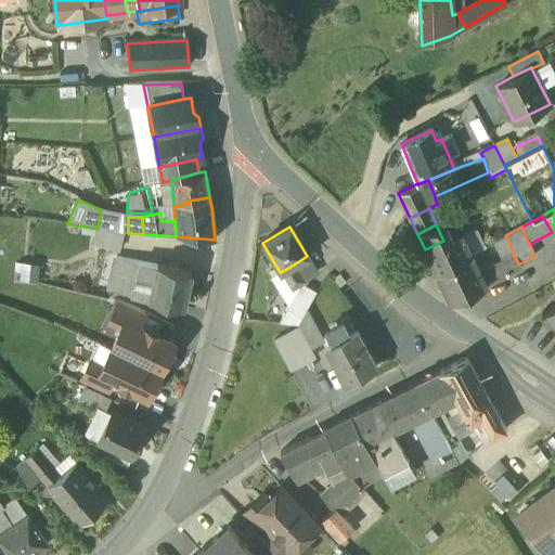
[(123,233),(98,229),(93,246),(118,252),(123,233)]
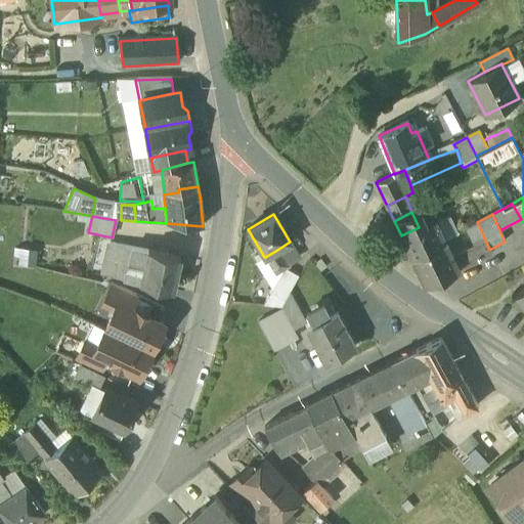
[(419,227),(401,235),(411,257),(444,243),(446,242),(436,219),(419,227)]
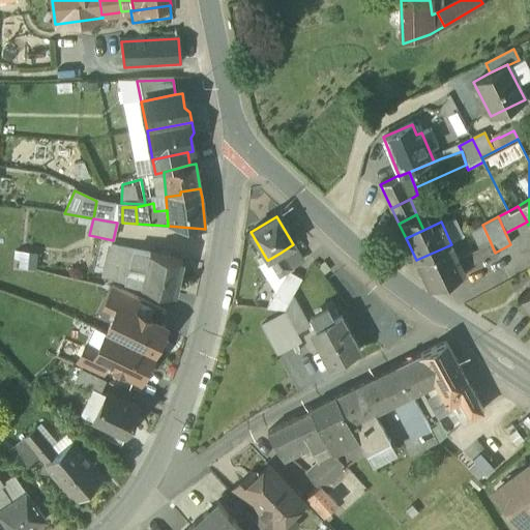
[(482,225),(471,231),(476,243),(489,238),(482,225)]
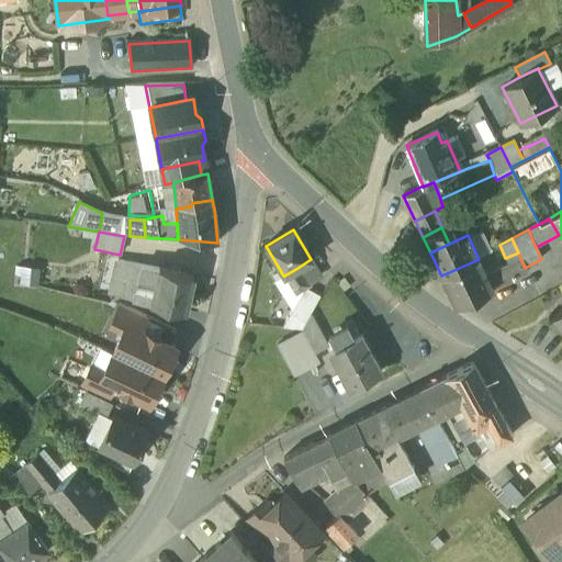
[(319,274),(311,259),(298,268),(303,277),(308,284),(319,274)]
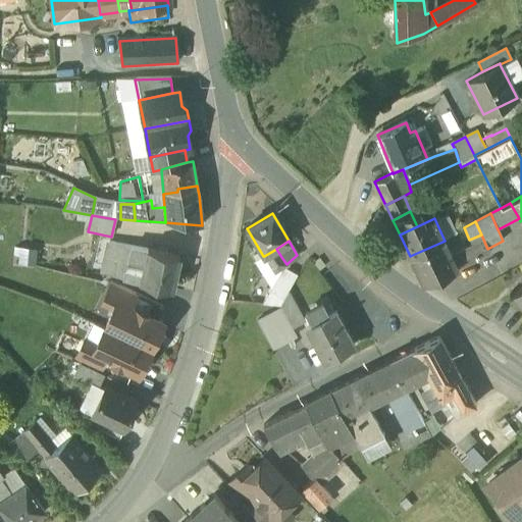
[(442,242),(410,256),(423,282),(455,267),(452,258),(451,258),(442,242)]
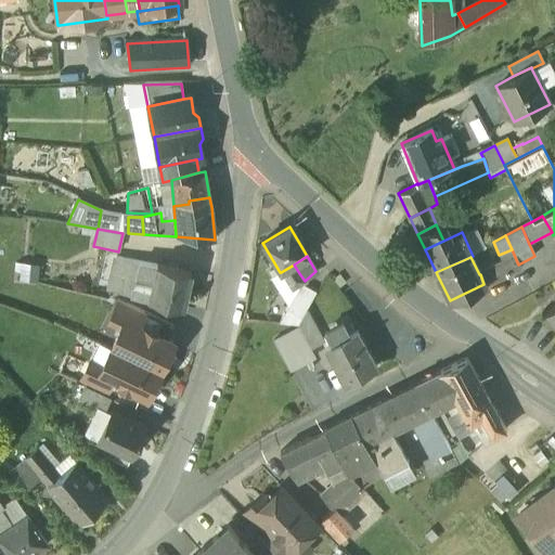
[(515,257),(480,274),(483,284),(519,267),(518,265),(515,257)]
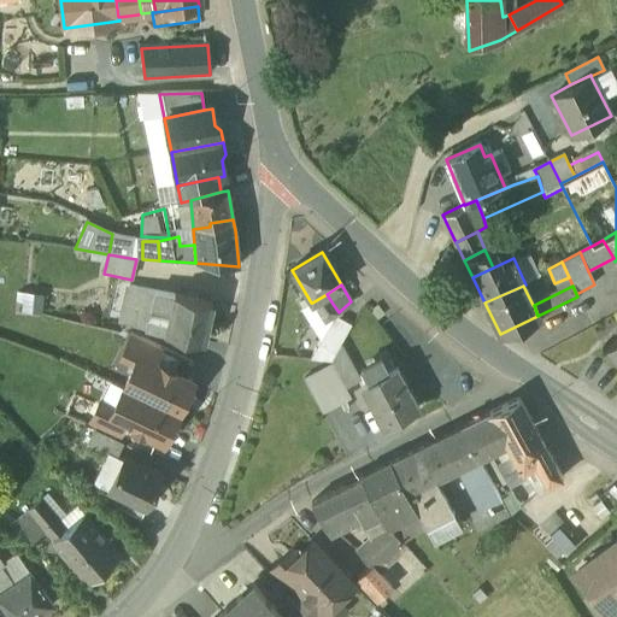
[(148,292),(129,287),(121,324),(140,329),(145,307),(148,292)]
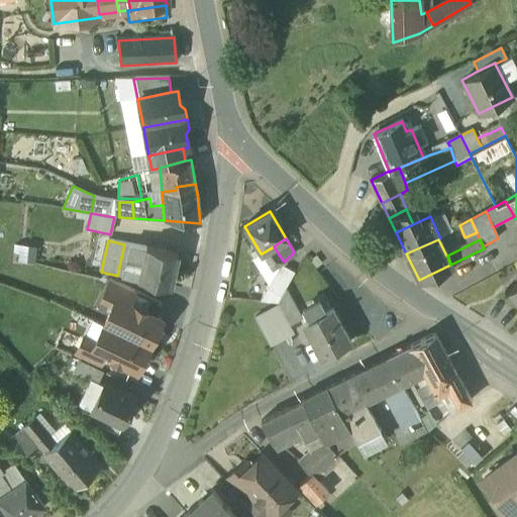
[(146,248),(124,244),(121,257),(143,263),(146,248)]
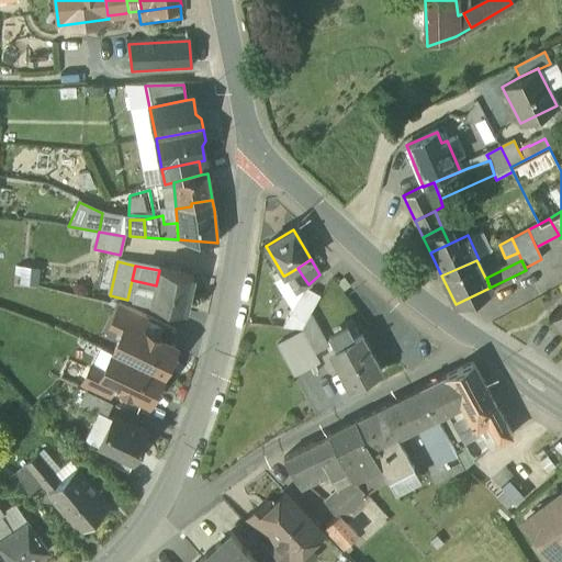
[(38,269),(17,267),(15,276),(21,276),(21,281),(36,282),(38,269)]
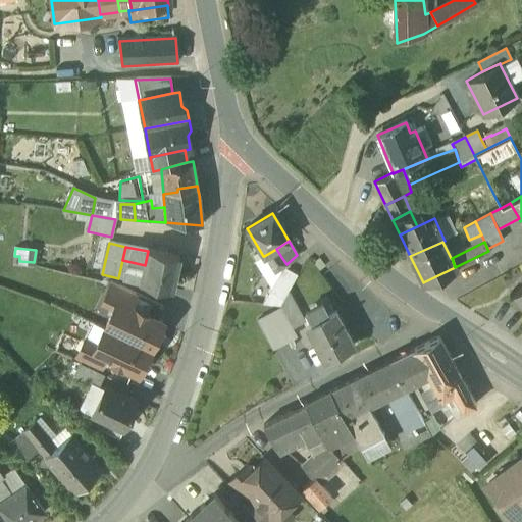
[(276,249),(264,256),(269,264),(281,257),(276,249)]
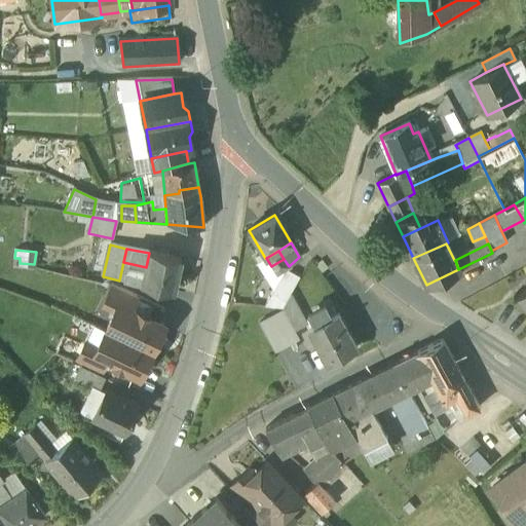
[(181,259),(149,253),(146,267),(144,276),(142,285),(141,286),(173,293),(181,259)]
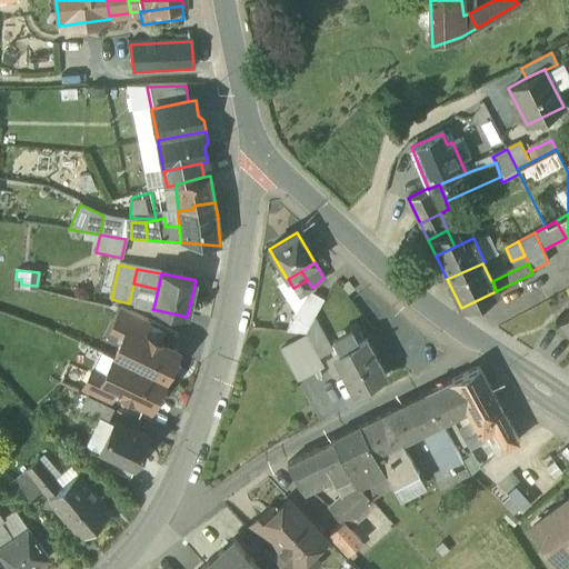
[(307,280),(293,288),(299,297),(312,288),(307,280)]
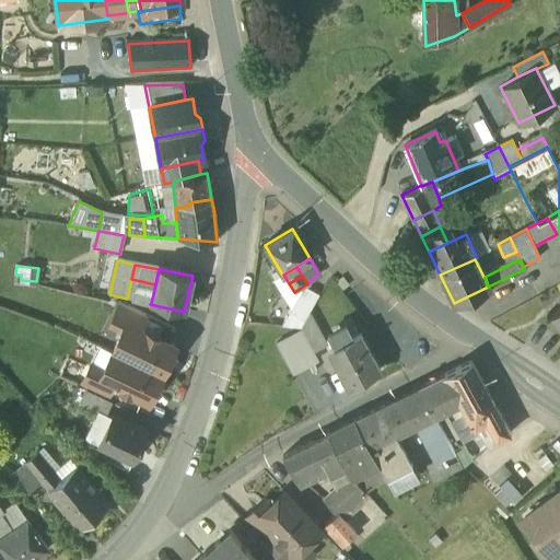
[(339,279),(335,282),(342,292),(347,289),(339,279)]
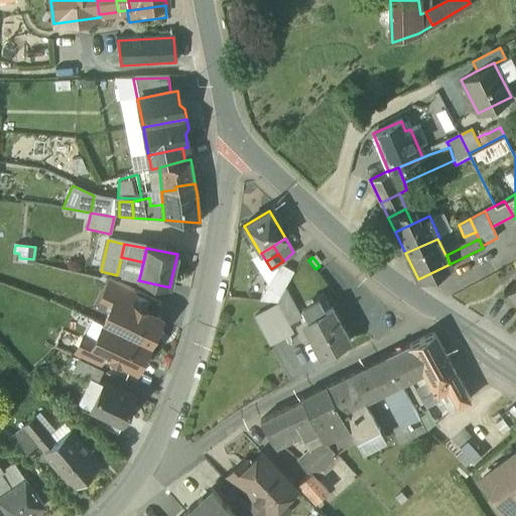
[(284,289),(294,273),(280,265),(260,301),(277,303),(284,289)]
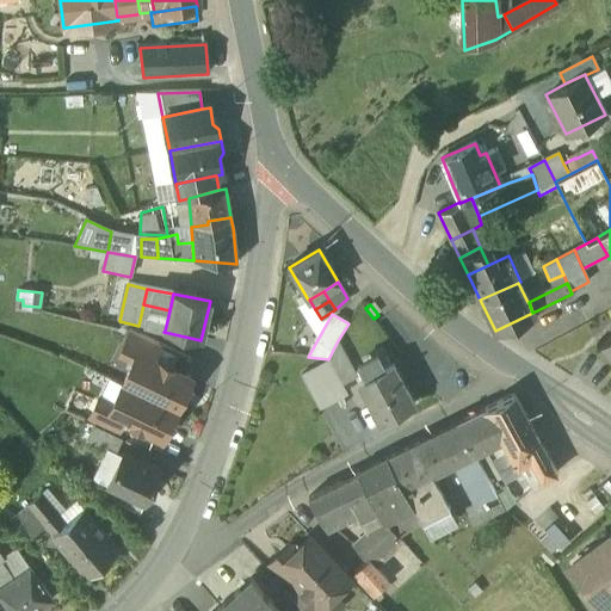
[(167,321),(147,316),(144,327),(165,331),(167,321)]
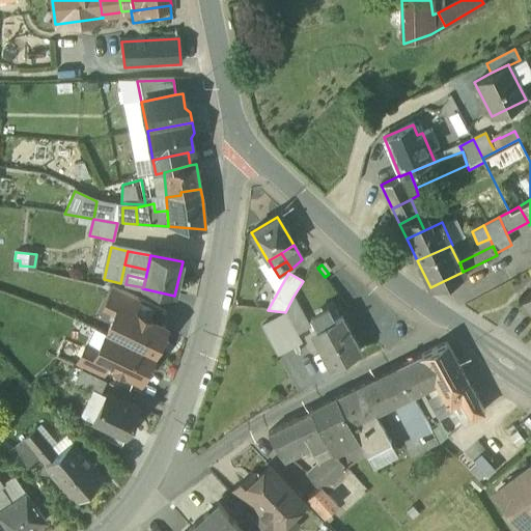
[(137,300),(113,288),(104,308),(115,313),(118,307),(132,312),(137,300)]
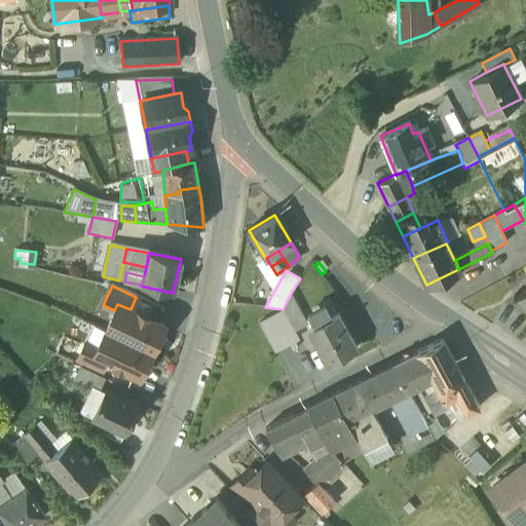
[(307,326),(290,295),(283,309),(295,332),(307,326)]
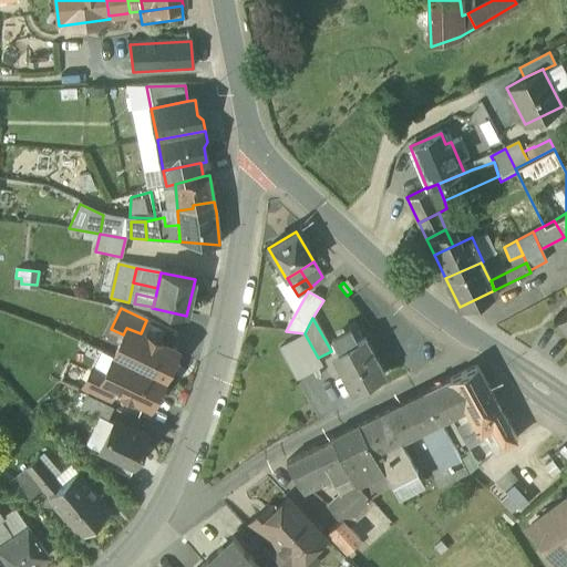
[(177,334),(146,320),(141,333),(171,348),(177,334)]
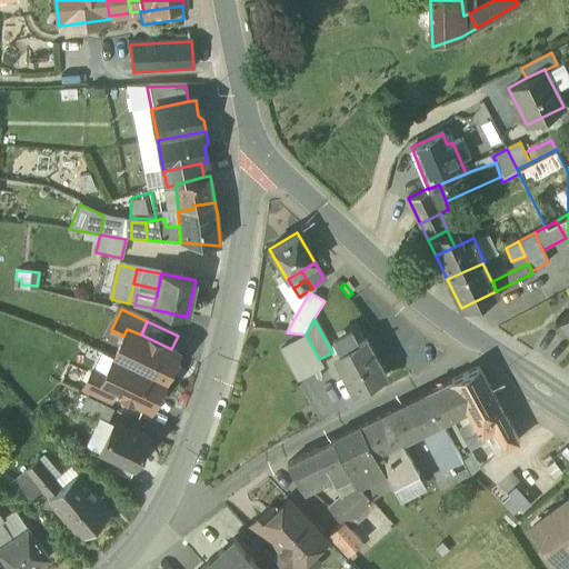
[(141,335),(127,329),(123,336),(113,357),(163,380),(177,352),(171,349),(141,335)]
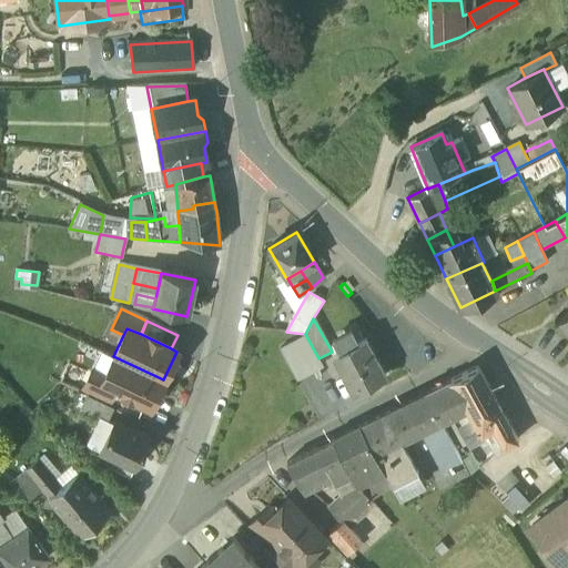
[(364,338),(332,356),(353,394),(385,377),(364,338)]
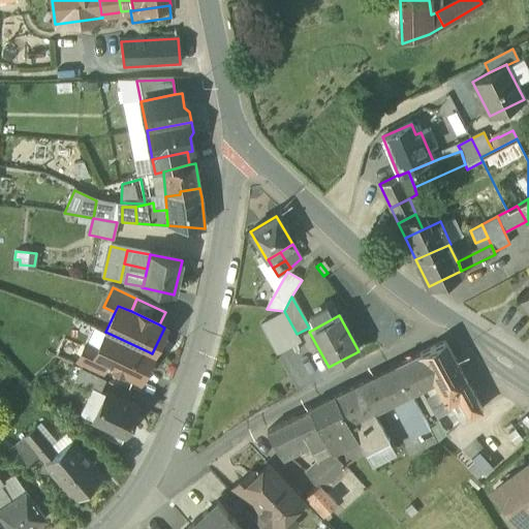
[(152,353),(105,332),(97,350),(93,358),(105,364),(134,377),(139,380),(152,353)]
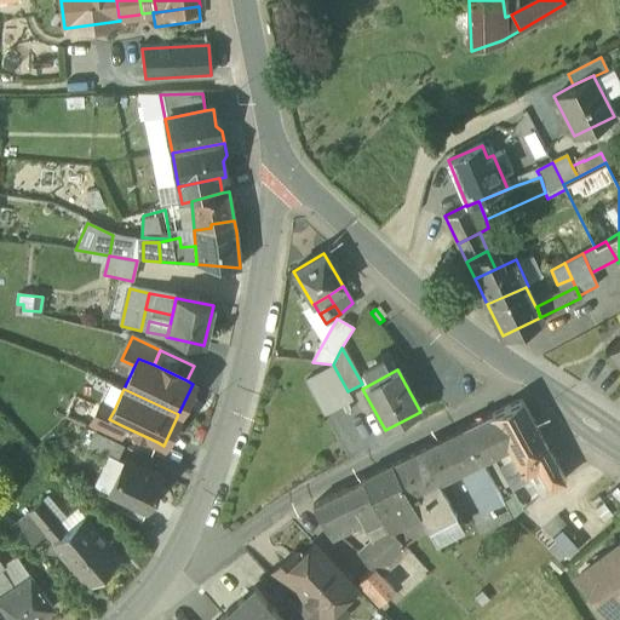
[(540,436),(521,401),(492,415),(509,446),(512,452),(540,436)]
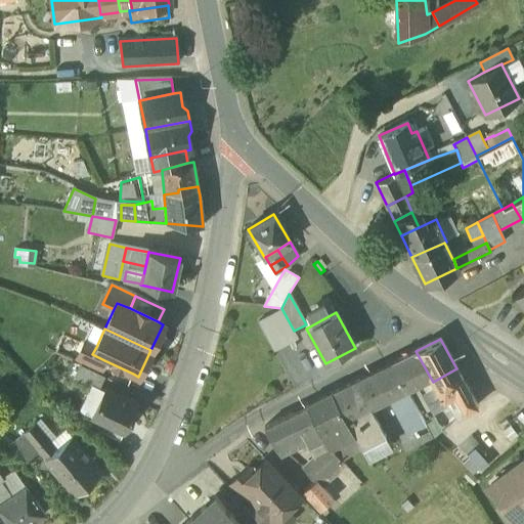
[(104,360),(92,354),(96,347),(85,342),(76,362),(81,364),(99,374),(104,360)]
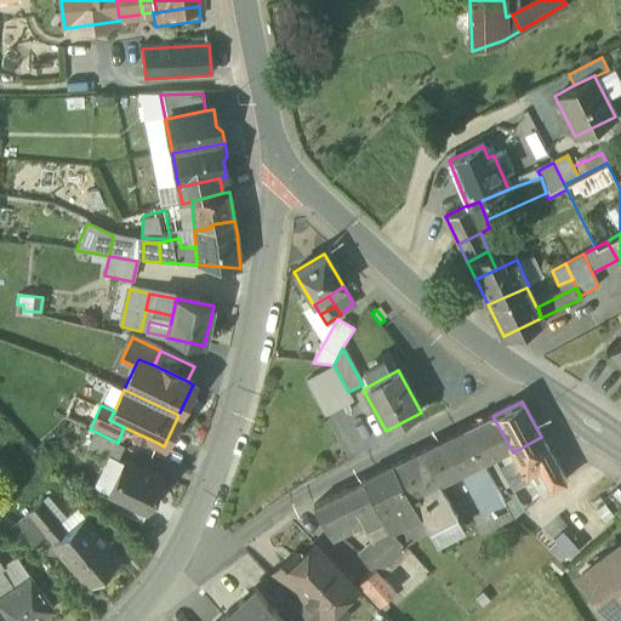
[(493,416),(463,432),(480,462),(493,456),(510,446),(493,416)]
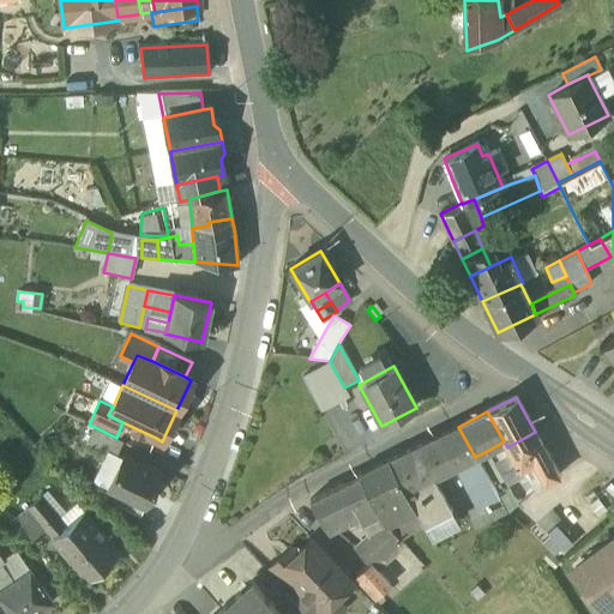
[(156,438),(122,422),(116,438),(122,440),(149,453),(156,438)]
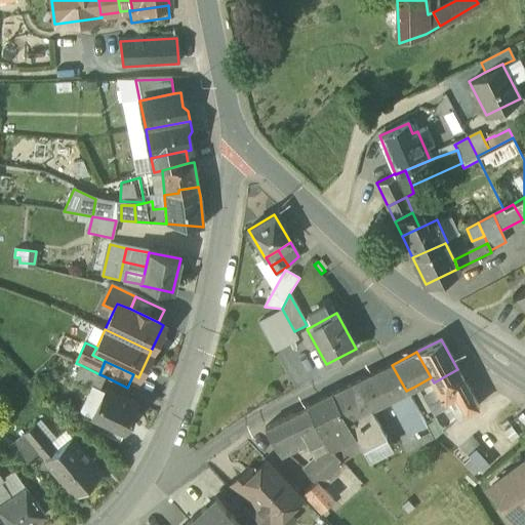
[(99,374),(81,365),(75,378),(92,387),(98,390),(105,376),(99,374)]
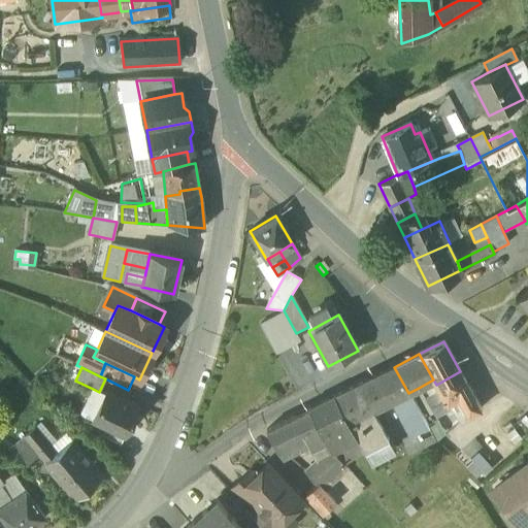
[(394,367),(368,381),(377,398),(385,394),(389,403),(390,402),(408,393),(394,367)]
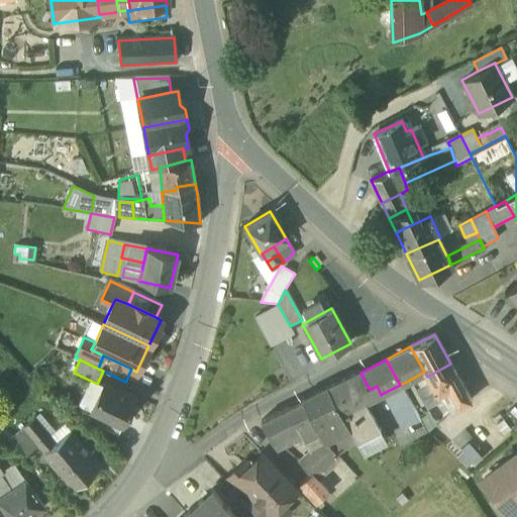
[(450,364),(427,377),(438,396),(461,383),(450,364)]
